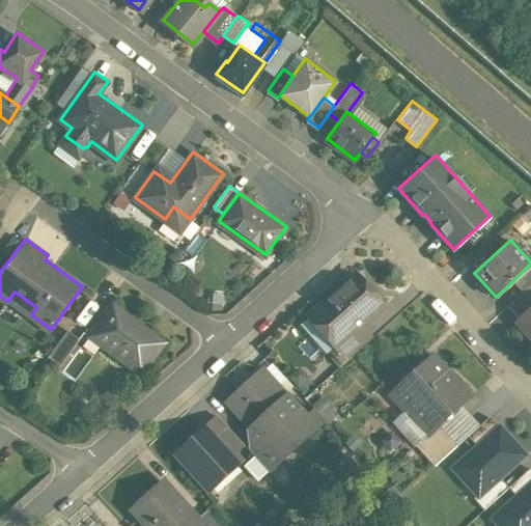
[(530,264),(513,280),(522,289),(530,281),(530,264)]
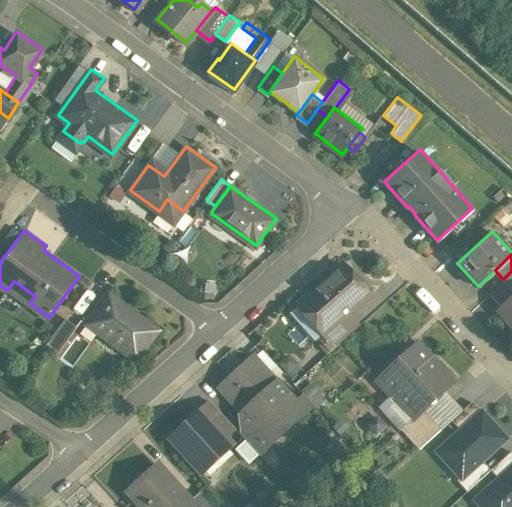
[(342,263),(300,300),(326,328),(327,330),(347,312),(368,293),(342,263)]
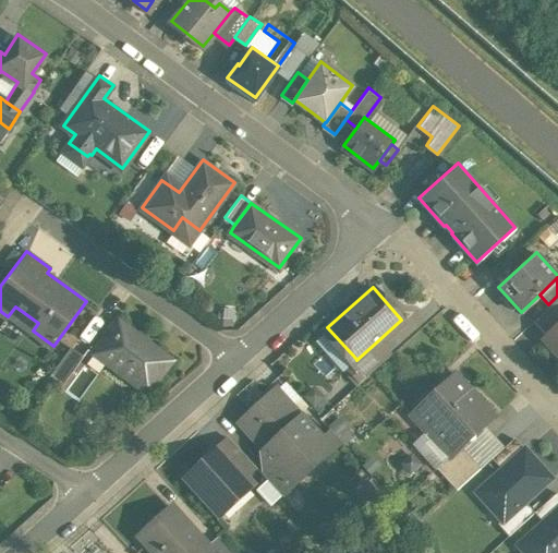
[(557,296),(548,304),(534,317),(548,334),(557,324),(557,296)]
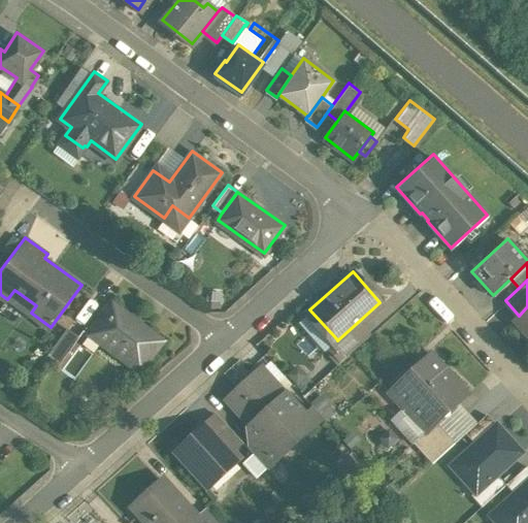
[(164,339),(110,300),(87,333),(140,372),(164,339)]
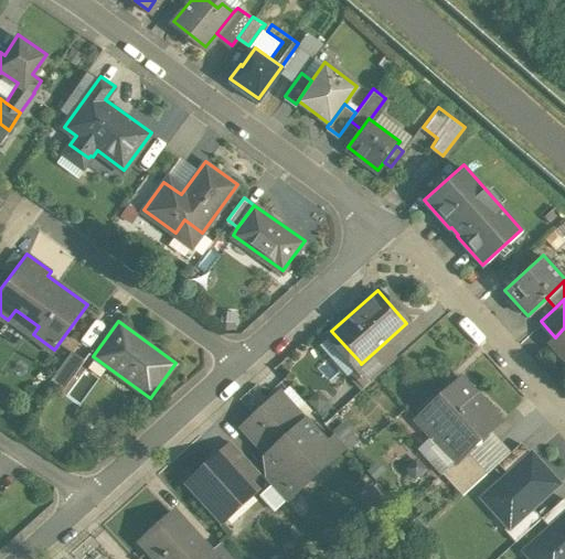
[(564,328),(555,337),(551,341),(564,356),(564,328)]
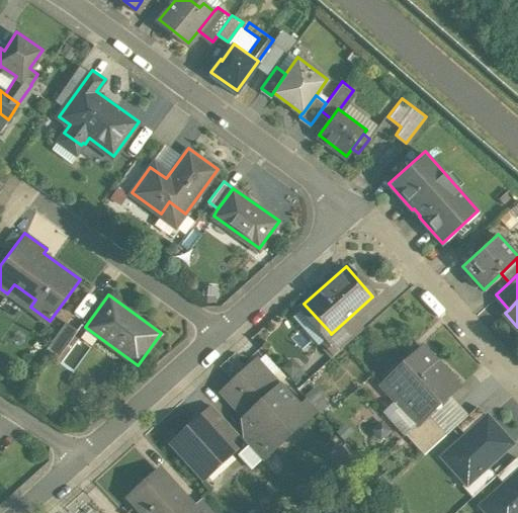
[(351,316),(331,334),(330,332),(322,339),(334,353),(362,328),(351,316)]
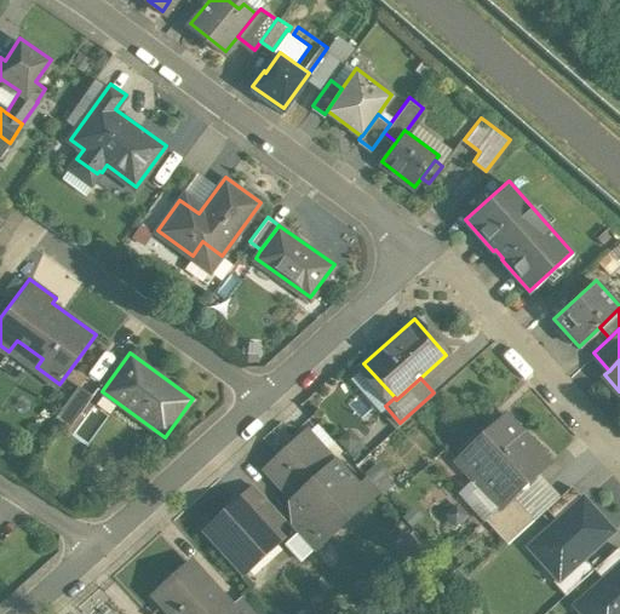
[(93,394),(79,383),(55,417),(69,426),(93,394)]
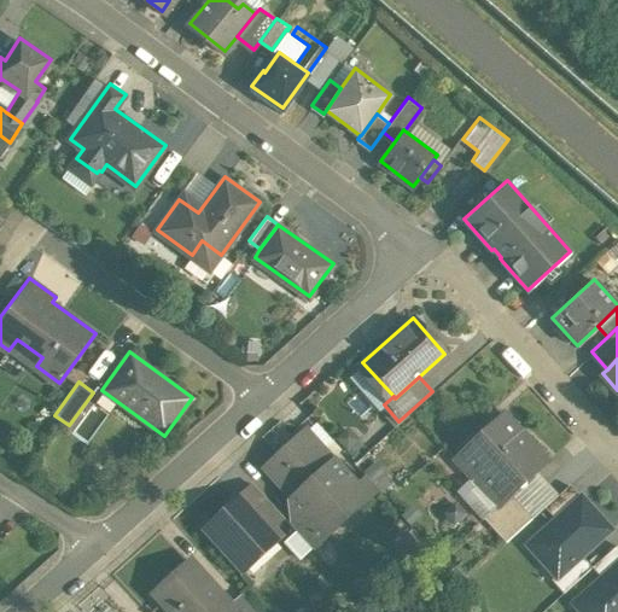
[(547,458),(505,411),(455,456),(496,502),(497,503),(509,491),(547,458)]
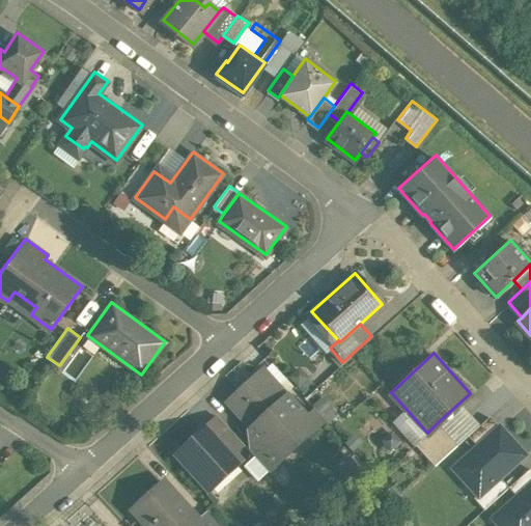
[(261,367),(227,398),(252,425),(286,393),(261,367)]
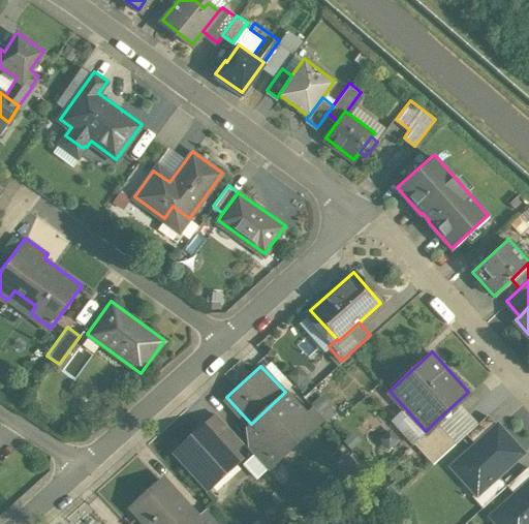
[(251,424),(247,427),(257,438),(268,450),(269,449),(306,414),(305,412),(285,392),(251,424)]
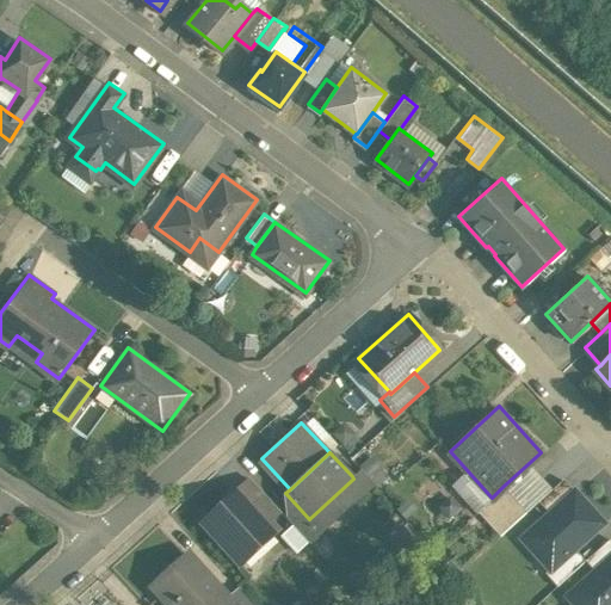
[(353,479),(310,518),(320,529),(372,480),(362,468),(352,476),(353,479)]
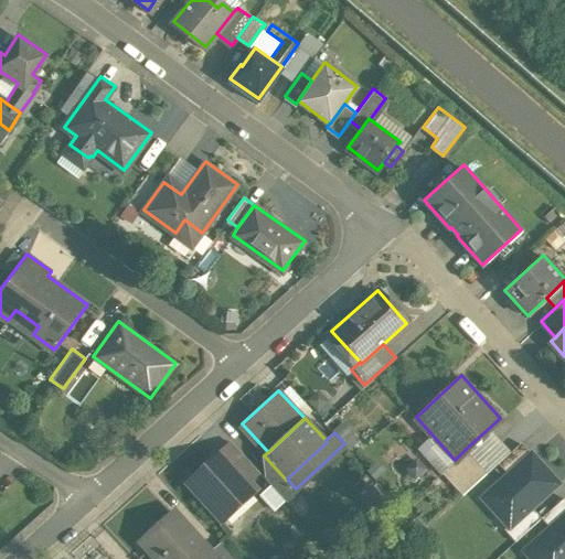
[(258,468),(232,439),(222,448),(248,476),(258,468)]
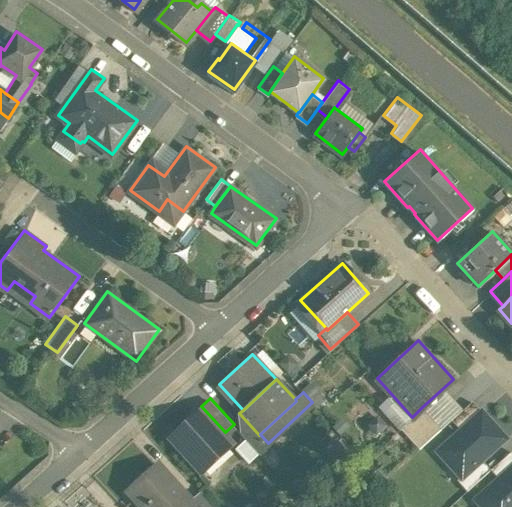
[(452,419),(460,429),(481,411),(472,401),(452,419)]
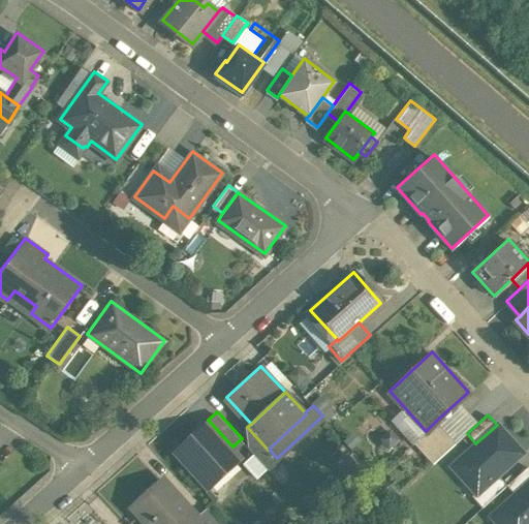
[(208,423),(177,451),(176,449),(174,451),(207,487),(209,485),(207,484),(238,456),(239,457),(241,456),(232,447),(208,420),(206,421),(208,423)]
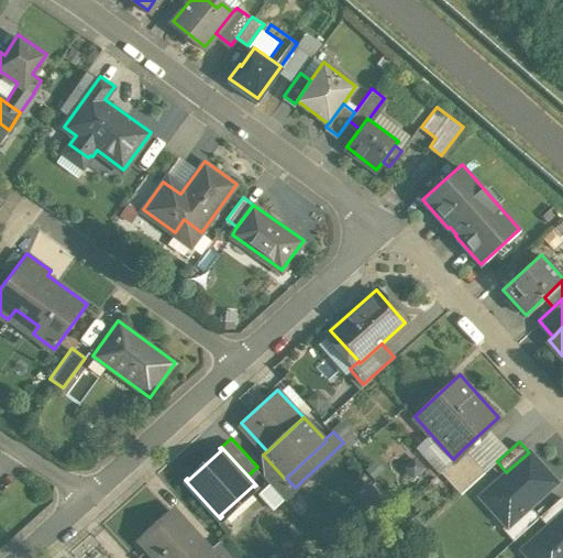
[(485,471),(464,448),(453,459),(452,458),(439,470),(460,493),(485,471)]
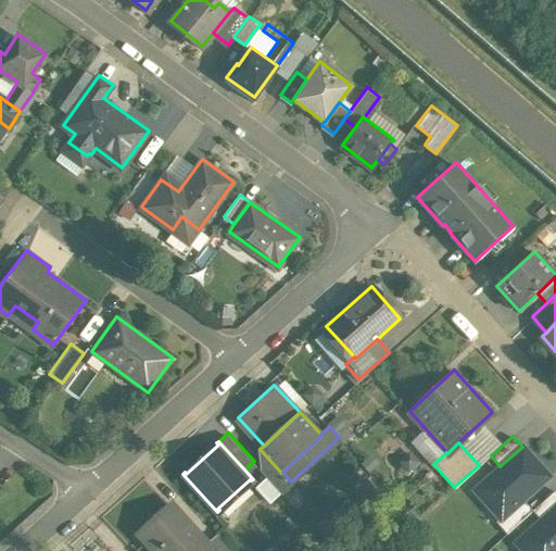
[(548,475),(522,446),(522,447),(500,466),(475,488),(501,517),(522,498),(548,475)]
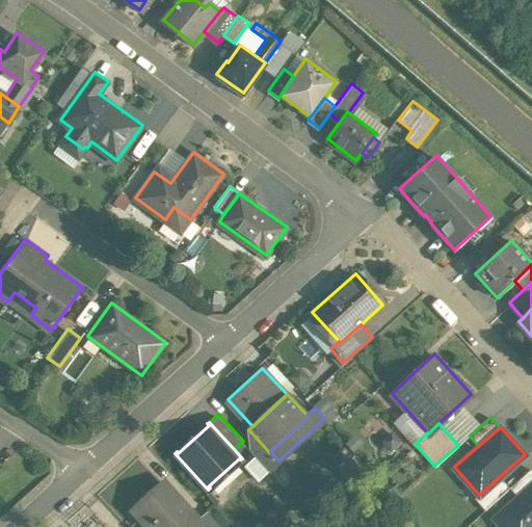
[(259,441),(249,449),(268,470),(278,460),(270,451),(269,452),(259,441)]
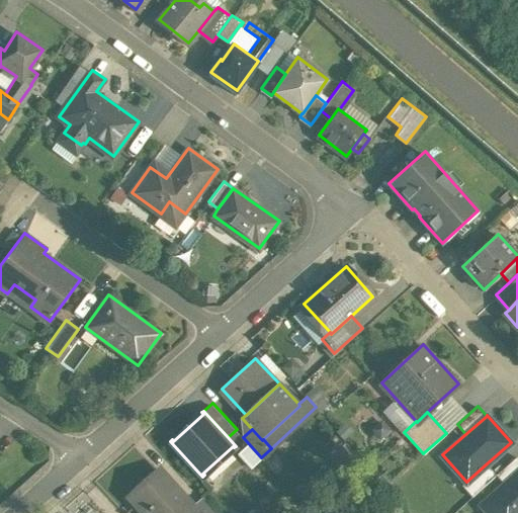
[(496,474),(504,483),(517,469),(517,457),(516,455),(496,474)]
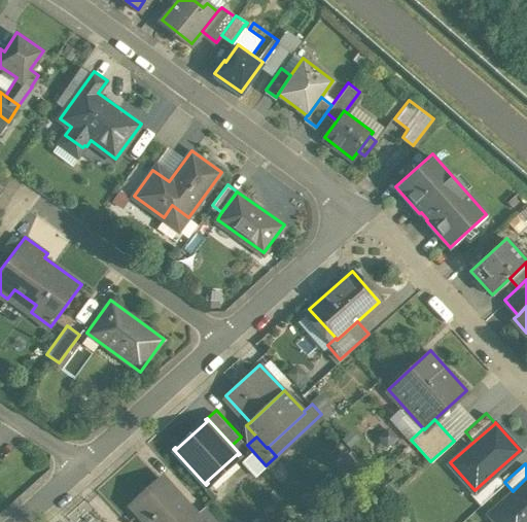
[(480,505),(504,482),(495,472),(475,490),(470,494),(480,505)]
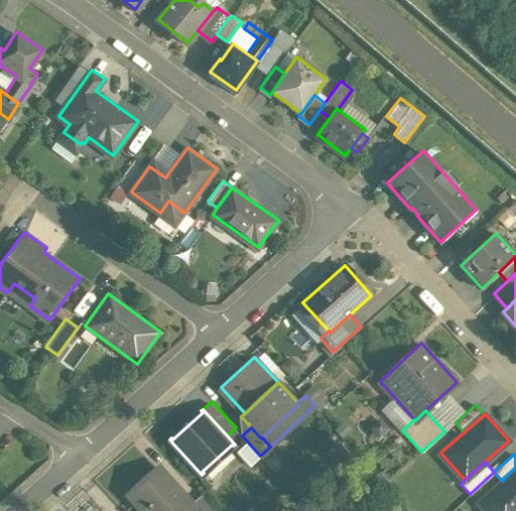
[(194,502),(159,465),(129,492),(145,510),(191,510),(197,507),(198,506),(194,502)]
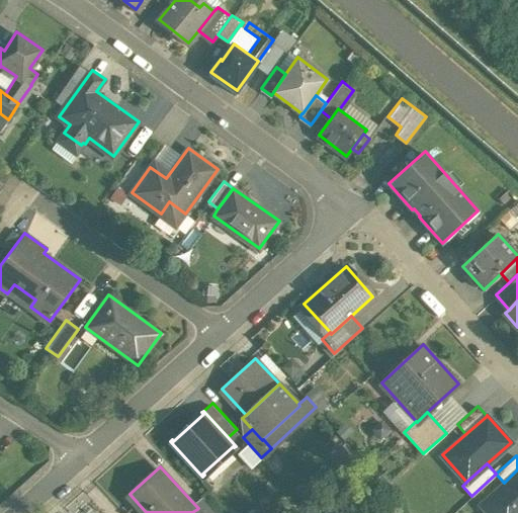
[(517,512),(517,469),(504,483),(481,504),(488,512),(517,512)]
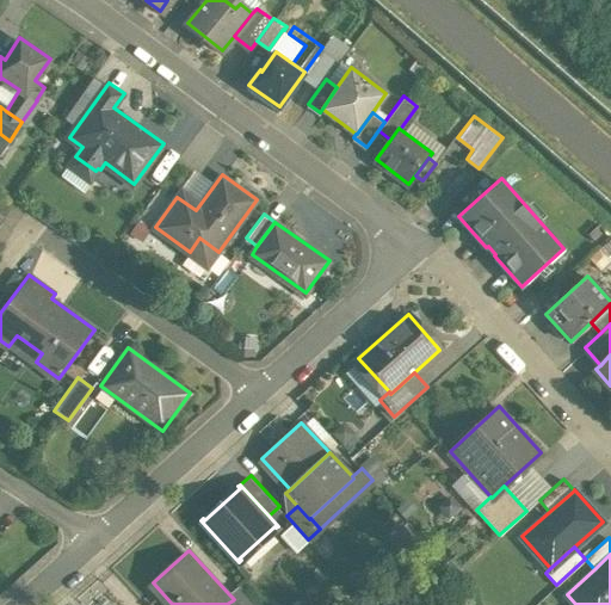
[(259,604),(241,584),(229,594),(234,599),(233,600),(236,604),(259,604)]
